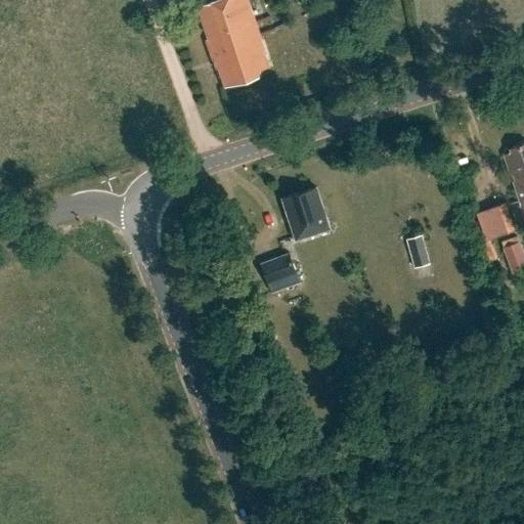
[(247,0),(216,0),(194,8),(213,61),(215,61),(218,70),(219,69),(225,88),(259,76),(257,72),(268,68),(264,55),(266,54),(247,0)]
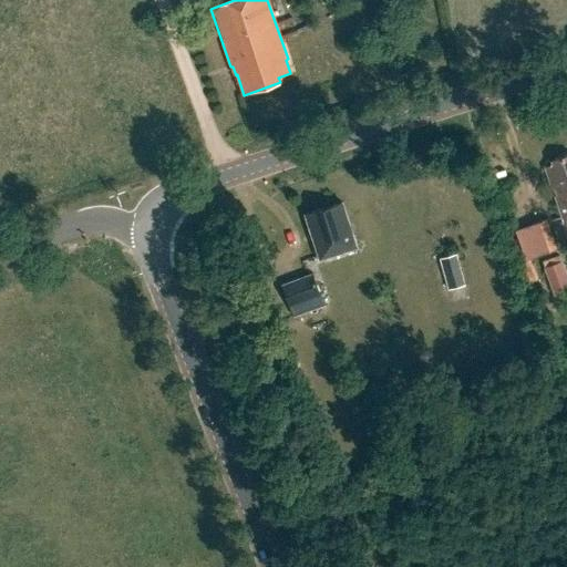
[(563,218),(566,217),(566,156),(553,161),(554,165),(546,168),(563,218)]
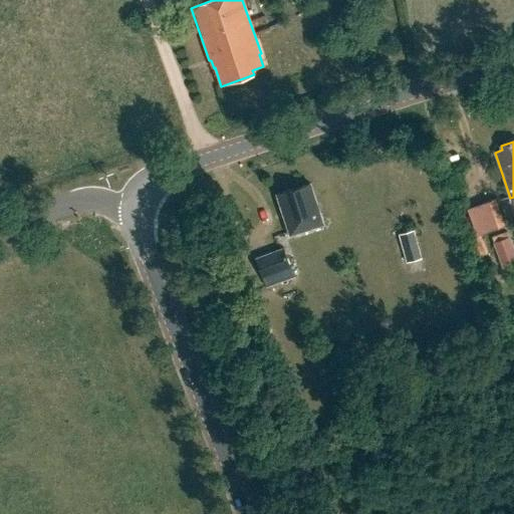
[(310,184),(277,195),(290,235),(323,225),(310,184)]
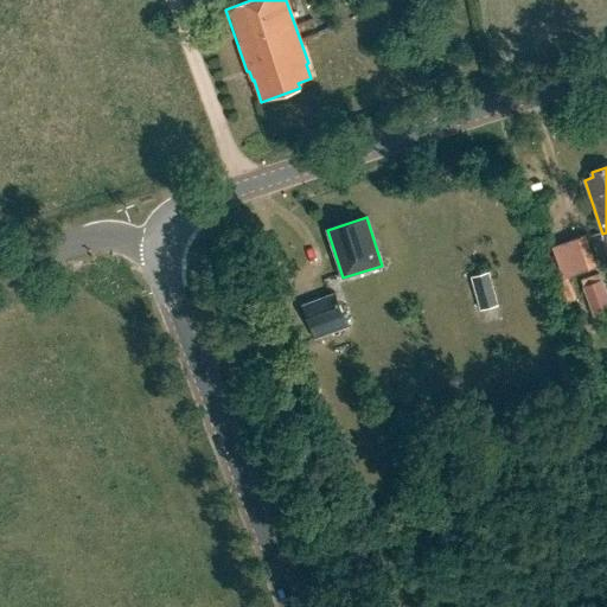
[(596,267),(585,235),(568,241),(580,273),(596,267)]
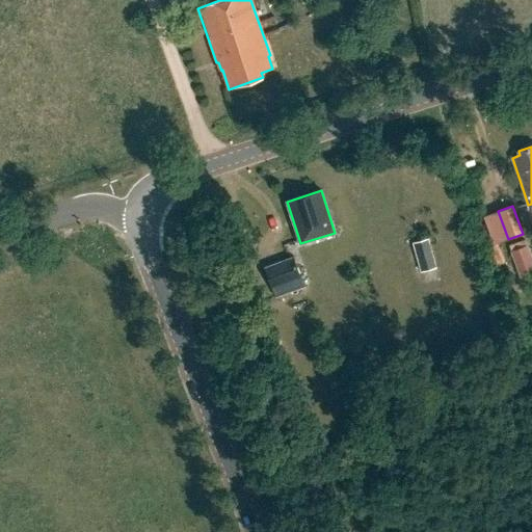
[(424,272),(441,268),(432,239),(415,244),(424,272)]
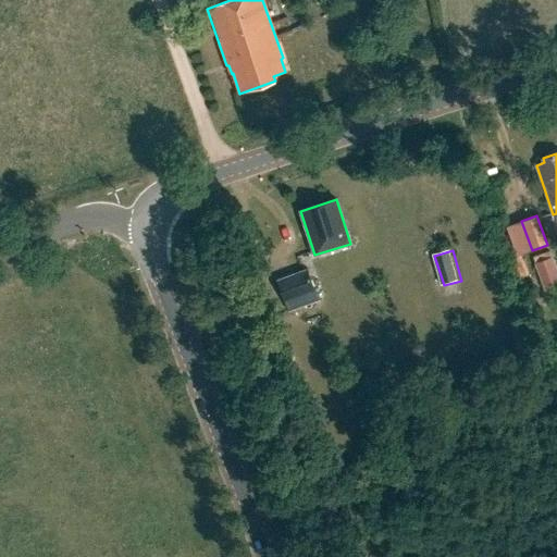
[(545,292),(556,287),(556,270),(549,251),(532,258),(545,292)]
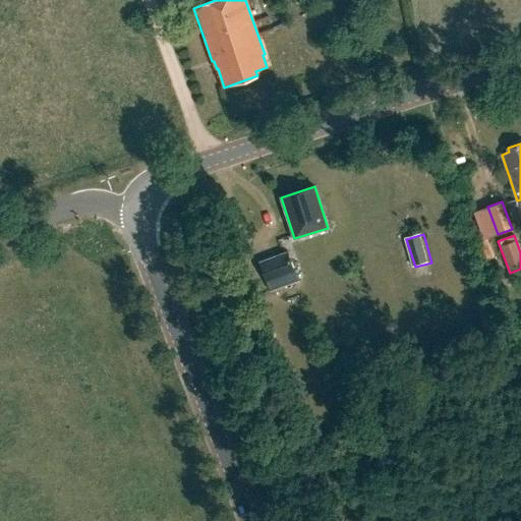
[(299,282),(288,250),(259,262),(271,292),(299,282)]
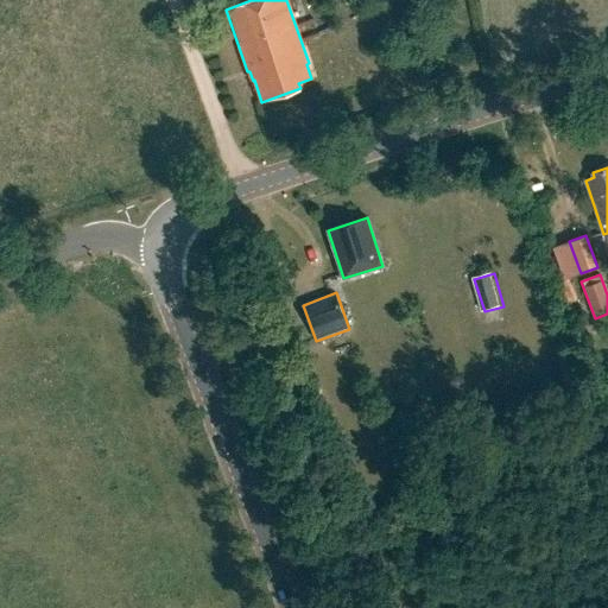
[(265,356),(251,361),(257,377),(271,372),(265,356)]
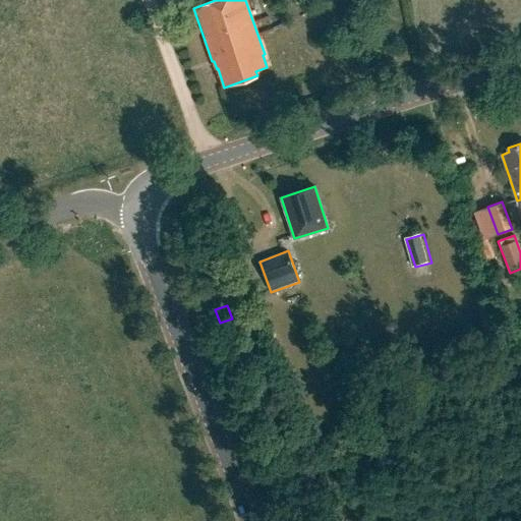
All buildings are outlined.
